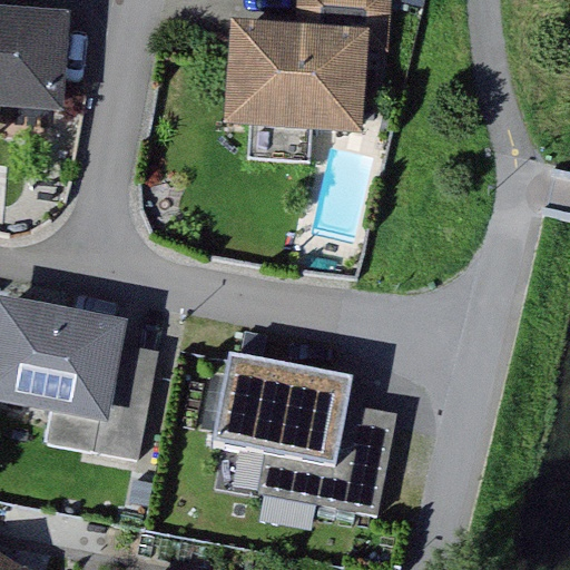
[(296,0),(296,25),(369,29),(366,53),(387,55),(391,0),(296,0)]
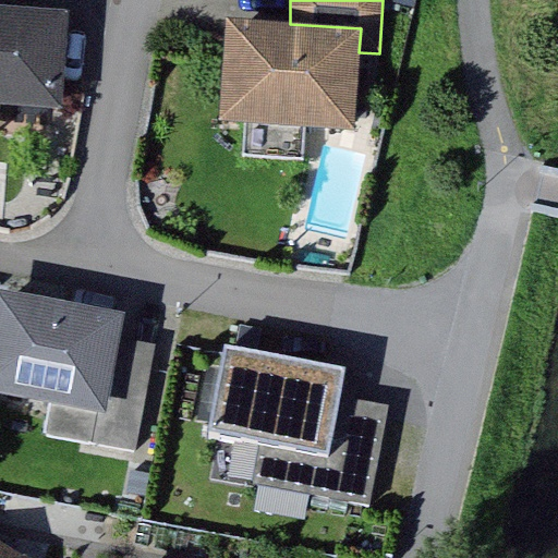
[(70,10),(0,5),(0,105),(63,109),(70,10)]
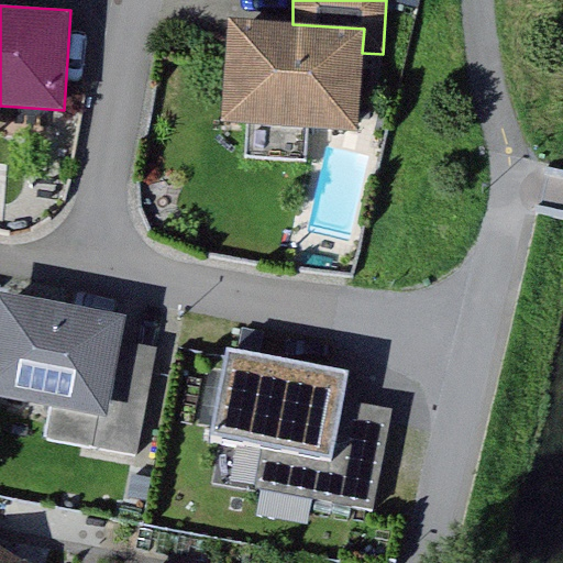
[(362,53),(364,29),(293,24),(228,20),(221,123),(357,132),(362,53)]
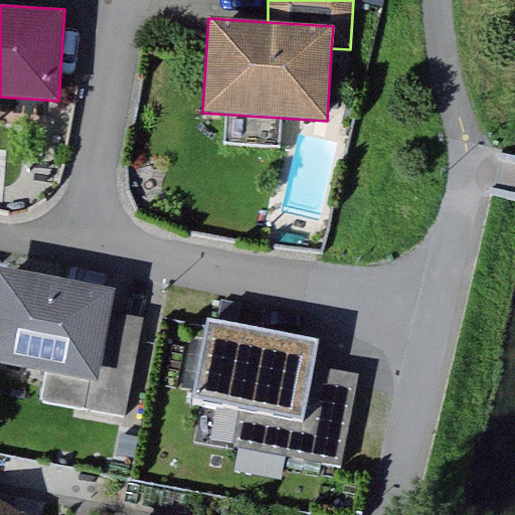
[(136,311),(0,290),(0,383),(80,395),(126,378),(136,311)]
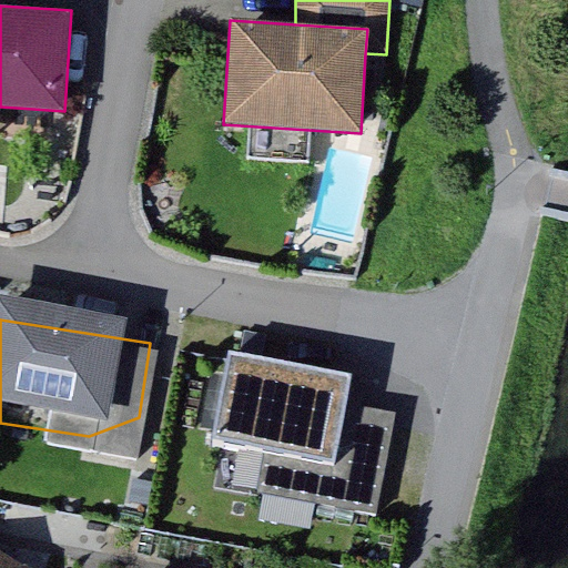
[(383,383),(251,355),(232,446),(363,474),(383,383)]
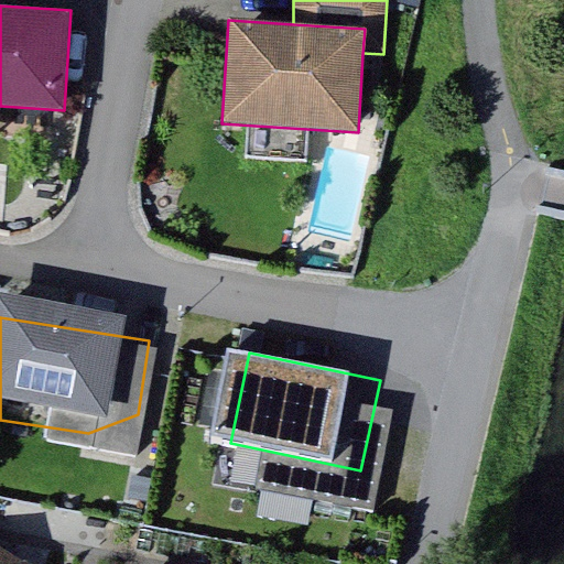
[(264,465),(259,488),(335,506),(340,483),(264,465)]
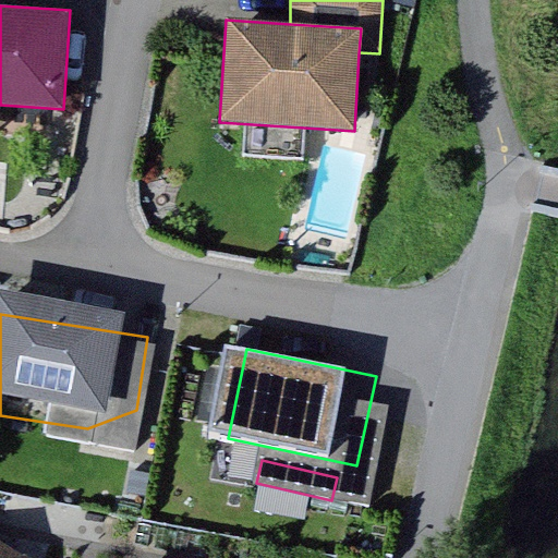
All buildings are outlined.
